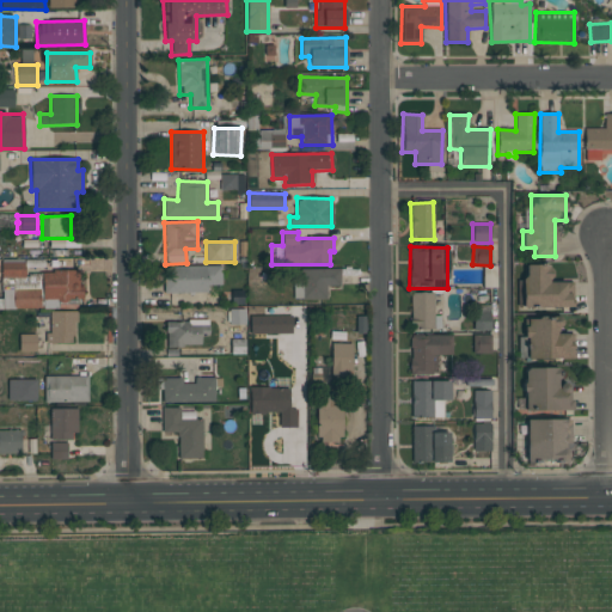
[(0,308),(81,307),(80,271),(25,273),(24,259),(0,259),(0,308)]
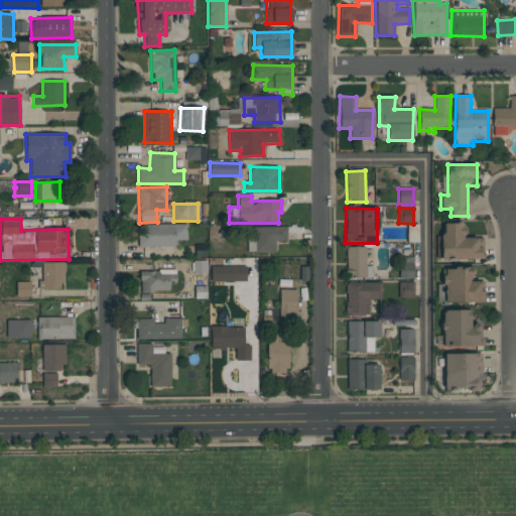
[(186,241),(186,224),(138,225),(138,248),(174,247),(174,241),(186,241)]
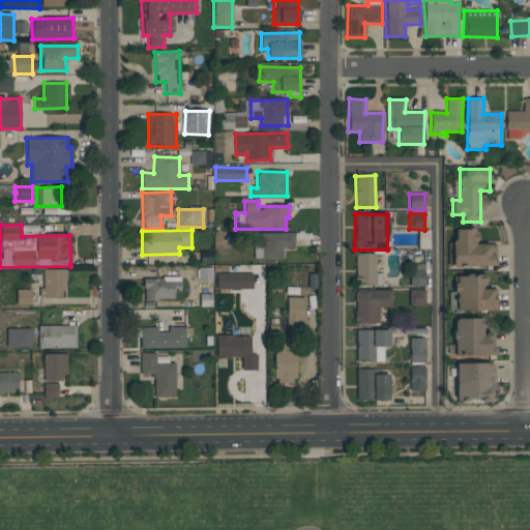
[(447,242),(448,267),(496,266),(496,244),(476,244),(476,230),(454,230),(455,241),(447,242)]
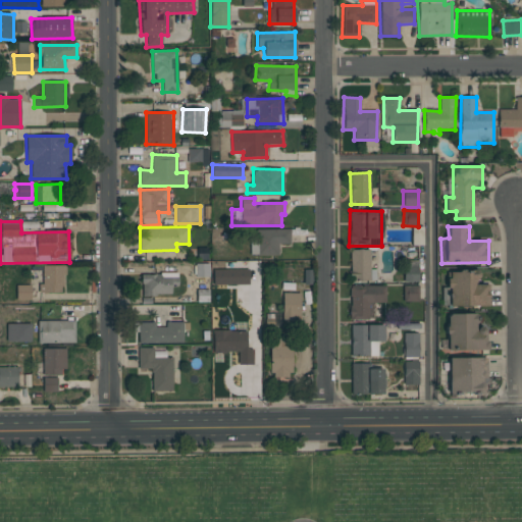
[(291,230),(257,229),(256,240),(251,240),(251,255),(278,256),(278,245),(290,245),(291,230)]
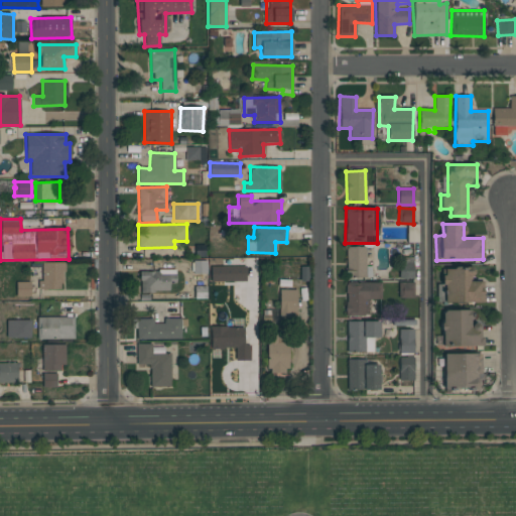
[(371,278),(371,266),(365,266),(366,247),(346,247),(346,277),(371,278)]
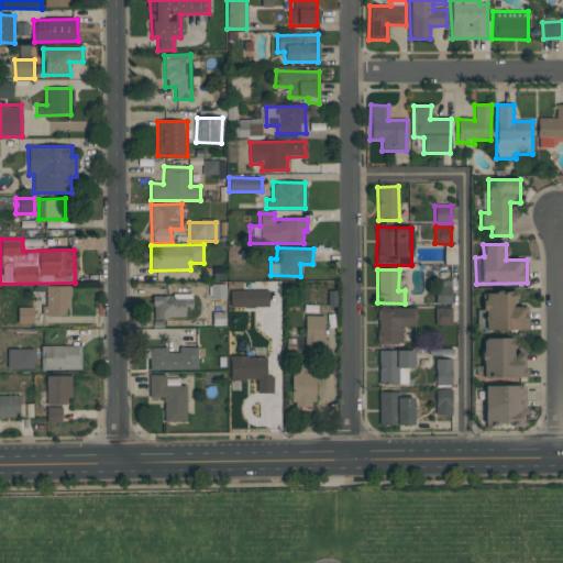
[(451,304),(451,282),(435,282),(437,305),(451,304)]
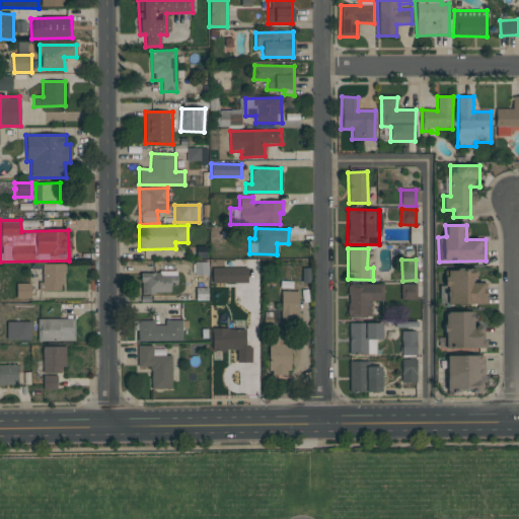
[(64,265),(42,264),(41,291),(64,292),(64,265)]
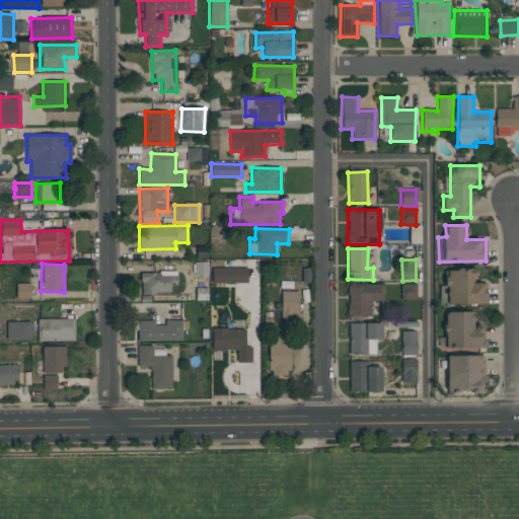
[(212,269),(213,284),(247,284),(247,268),(212,269)]
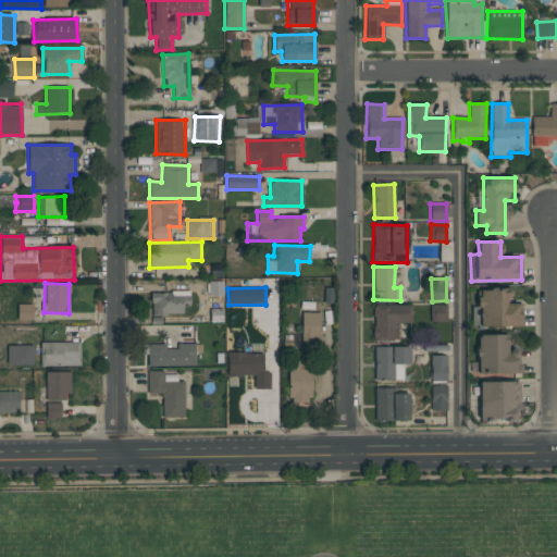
[(480,326),(520,327),(520,304),(509,304),(509,289),(478,289),(478,307),(481,307),(480,326)]
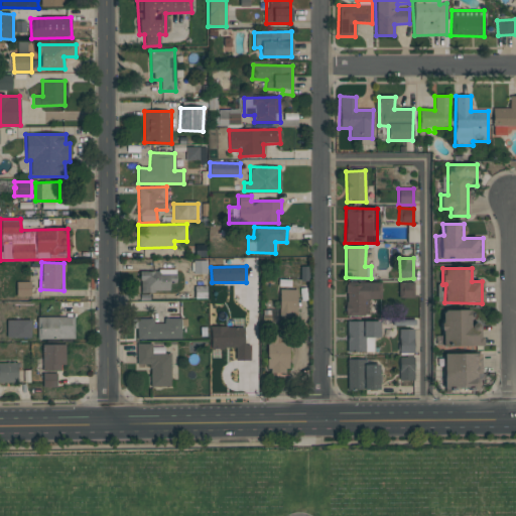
[(175,270),(140,270),(140,292),(169,292),(169,283),(175,283),(175,270)]
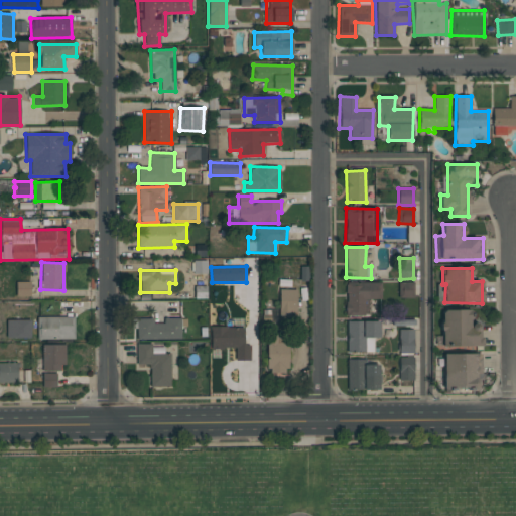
[(381,282),(345,283),(346,316),(369,315),(368,299),(381,299),(381,282)]
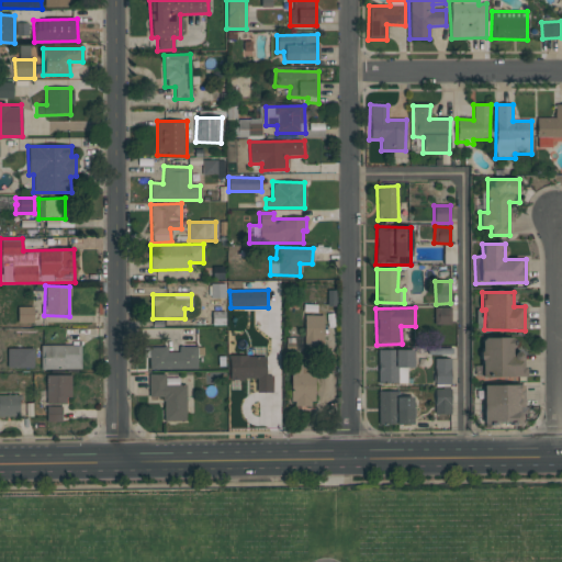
[(451,308),(434,307),(434,325),(451,325),(451,308)]
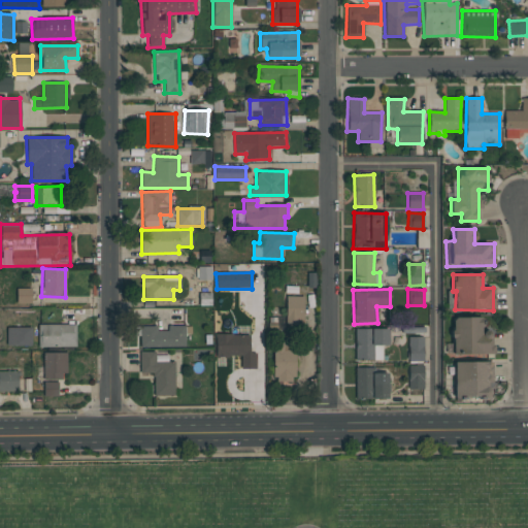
[(304,297),(286,296),(285,326),(303,327),(304,297)]
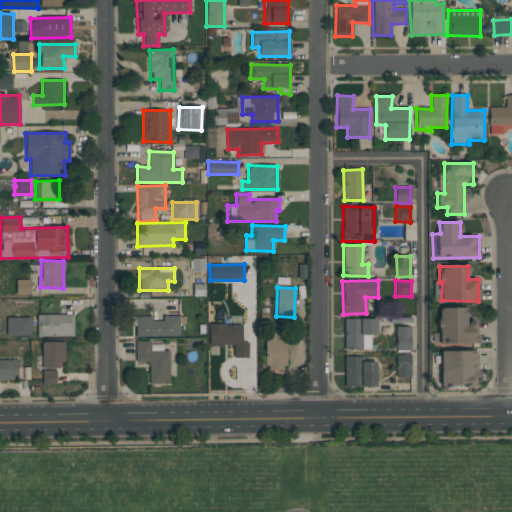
[(467,308),(438,308),(438,344),(478,344),(478,324),(467,324),(467,308)]
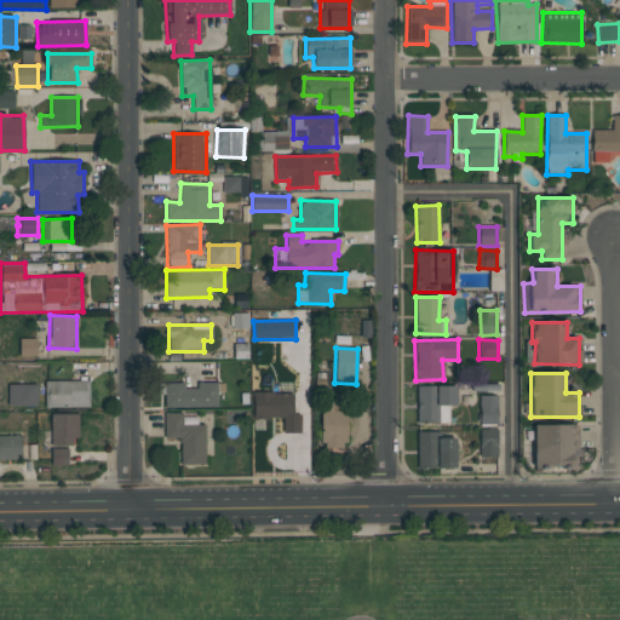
[(89,382),(45,382),(45,408),(89,408),(89,382)]
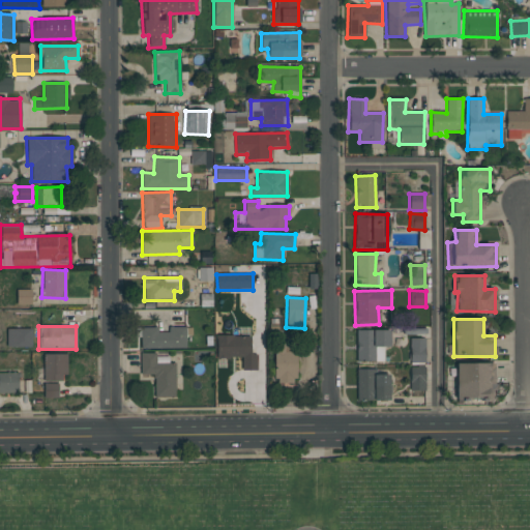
[(141,349),(186,348),(185,327),(168,327),(169,333),(157,333),(157,327),(140,327),(141,349)]
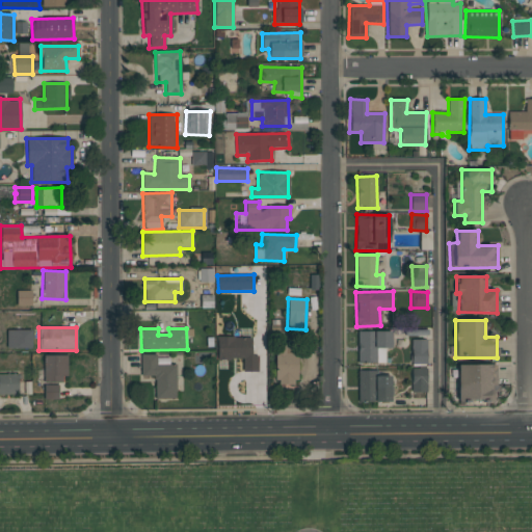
[(30,348),(30,331),(15,331),(15,348),(30,348)]
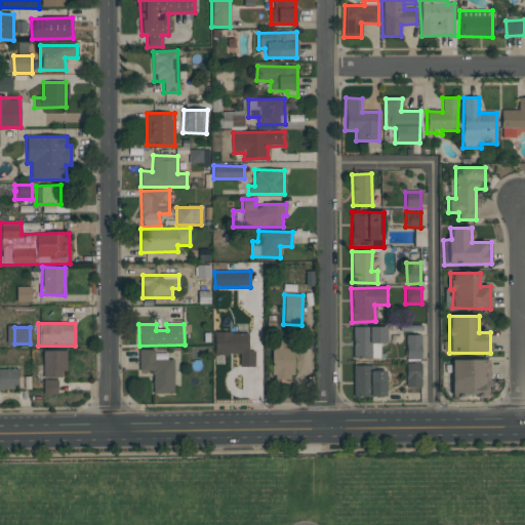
[(386,327),(353,327),(353,358),(379,358),(379,344),(386,344),(386,327)]
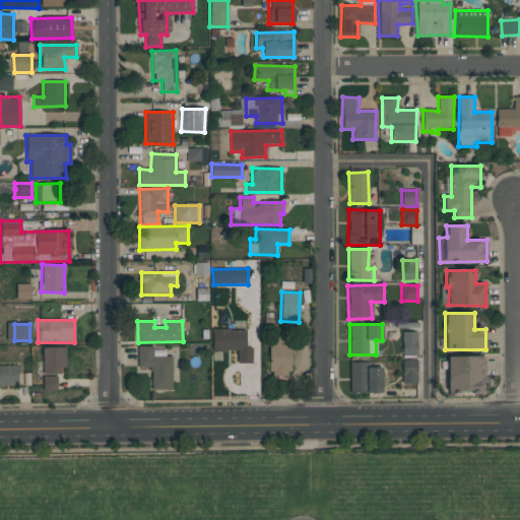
[(245,329),(211,330),(212,351),(237,351),(237,364),(252,364),(252,347),(246,347),(245,329)]
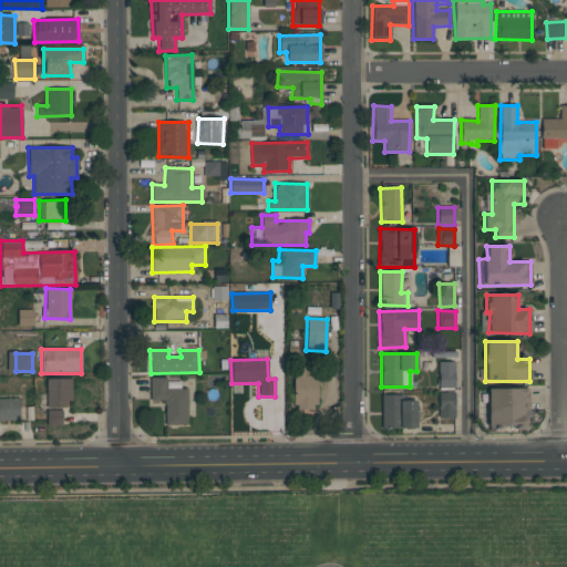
[(437,388),(454,389),(455,362),(439,362),(437,388)]
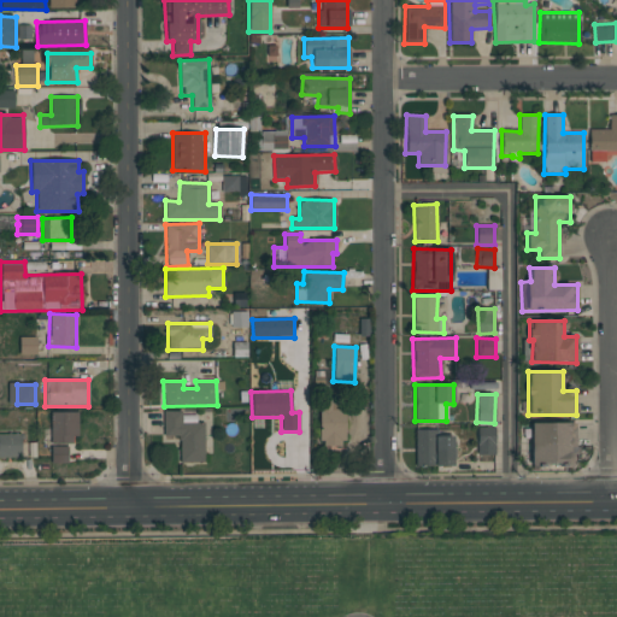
[(319,447),(344,447),(345,398),(319,397),(319,447)]
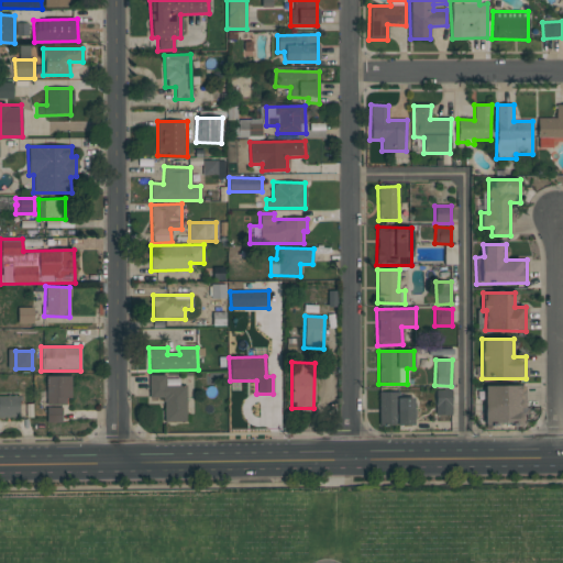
[(69,376),(46,376),(46,423),(62,423),(62,406),(69,406),(69,376)]
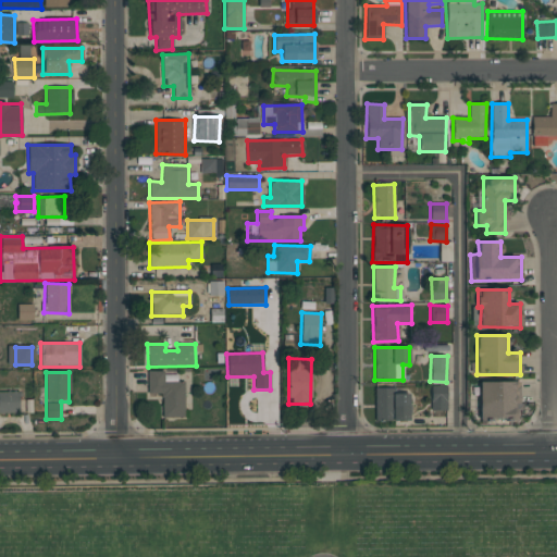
[(185,418),(184,375),(147,375),(148,394),(161,394),(162,418),(185,418)]
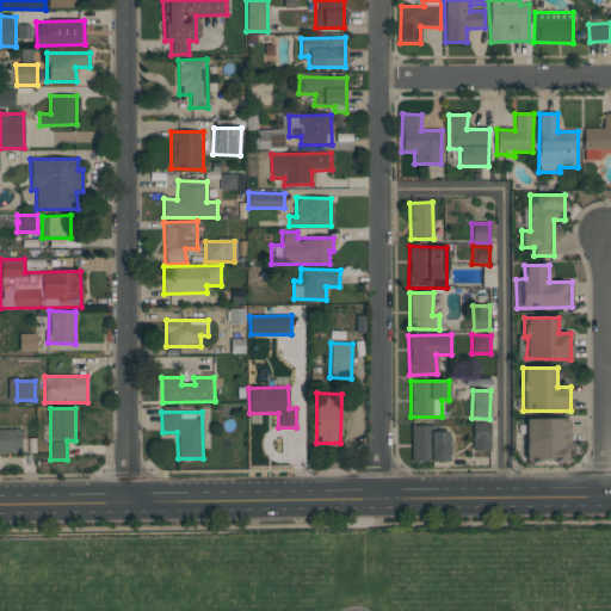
[(569,419),(525,419),(526,460),(567,458),(567,443),(569,443),(569,419)]
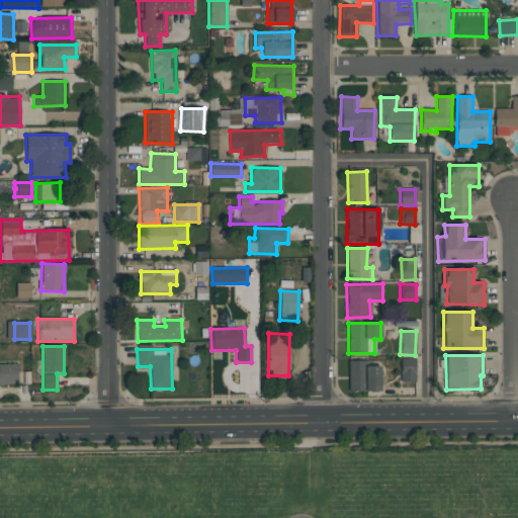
[(416,359),(401,358),(401,382),(416,382),(416,359)]
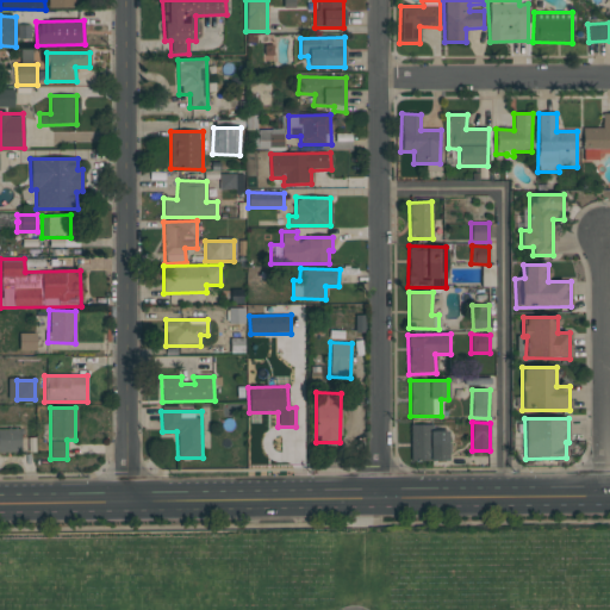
[(447,431),(430,431),(430,424),(410,425),(410,461),(448,461),(447,431)]
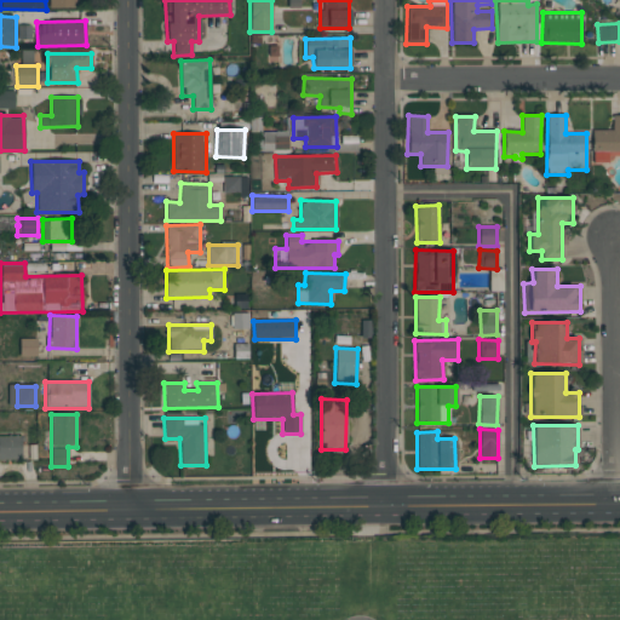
[(0,436),(0,459),(21,460),(21,436),(0,436)]
